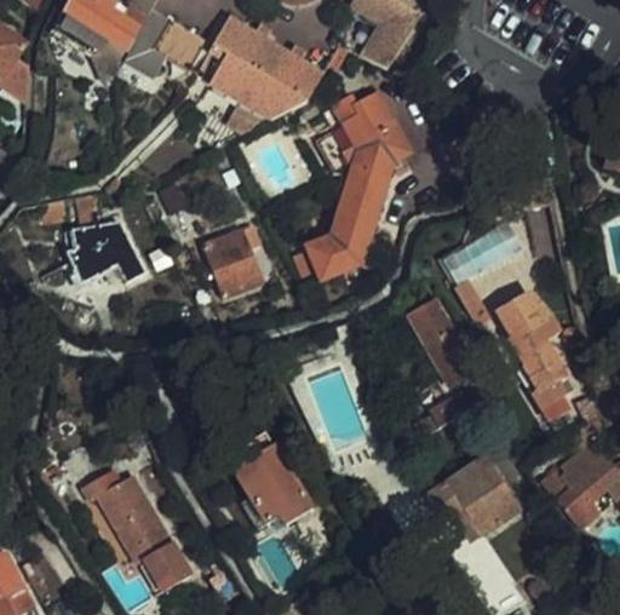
[(141,6),(135,0),(132,0),(125,13),(113,7),(116,0),(70,0),(52,32),(91,55),(113,79),(126,56),(138,34),(150,12),(141,6)]
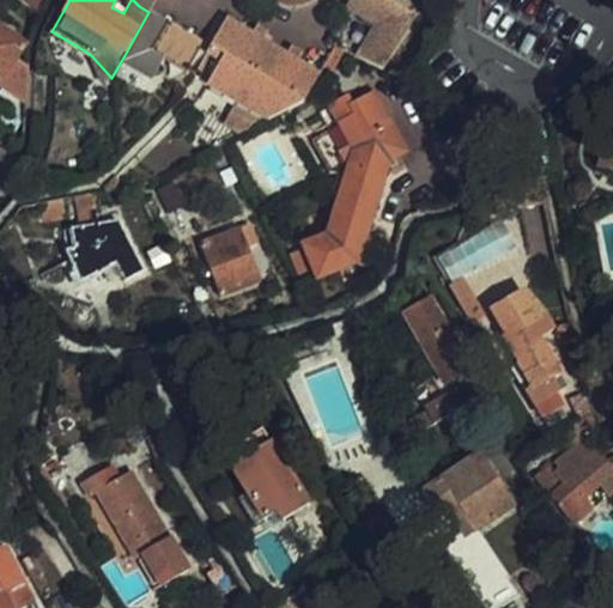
[(133,0),(139,6),(149,12),(155,0),(133,0)]
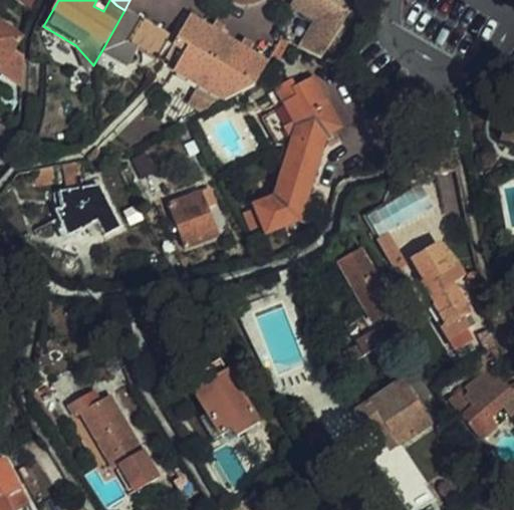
[(302,45),(321,54),(347,10),(331,0),(292,0),(291,2),(317,18),(302,45)]
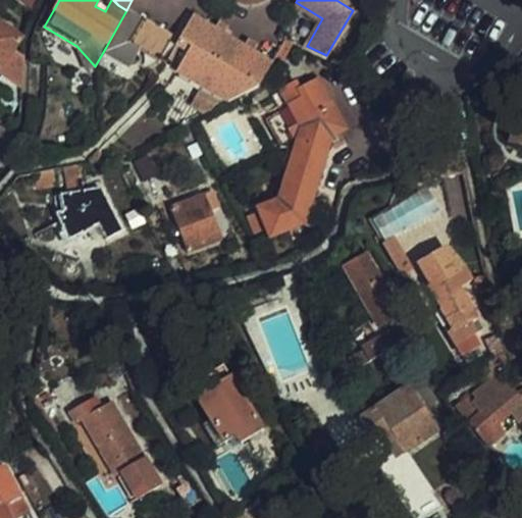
[(135,15),(126,10),(116,29),(106,47),(125,56),(133,44),(201,84),(191,100),(208,111),(260,84),(204,51),(179,37),(147,17),(135,15)]
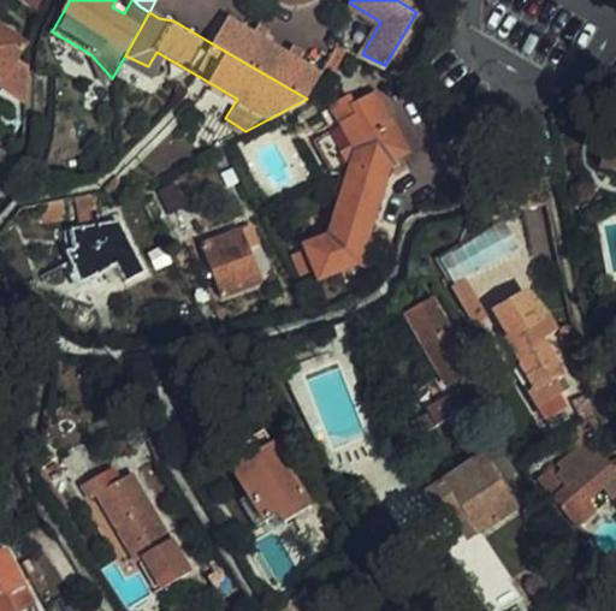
[(307,99),(321,71),(300,59),(289,52),(265,39),(254,31),(247,28),(226,16),(212,43),(241,60),(307,99)]
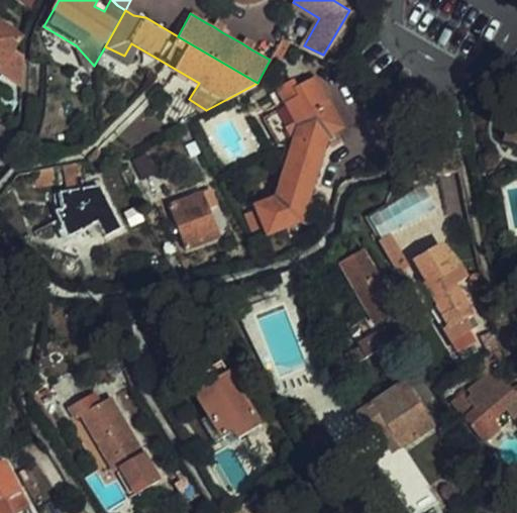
[(217,20),(213,26),(222,32),(226,25),(217,20)]
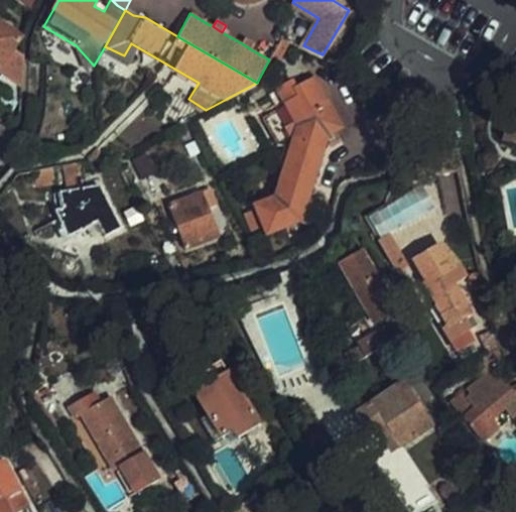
[(21,87),(22,54),(12,47),(20,36),(0,22),(0,72),(0,73),(8,78),(21,87)]
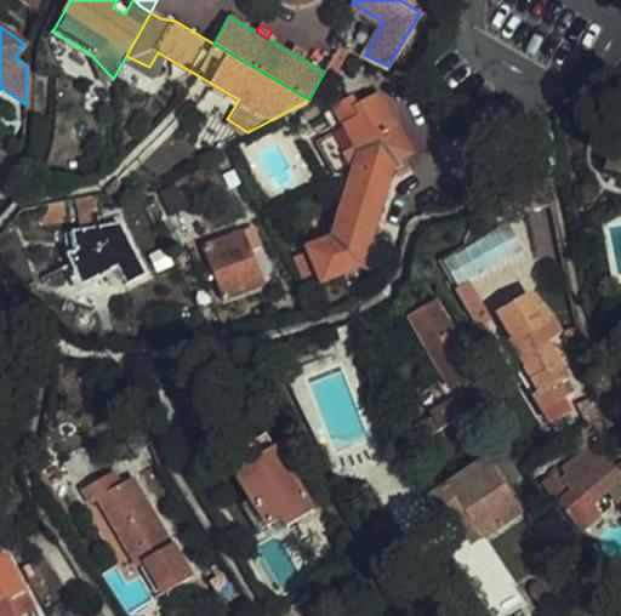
[(291,52),(302,60),(306,51),(296,45),(291,52)]
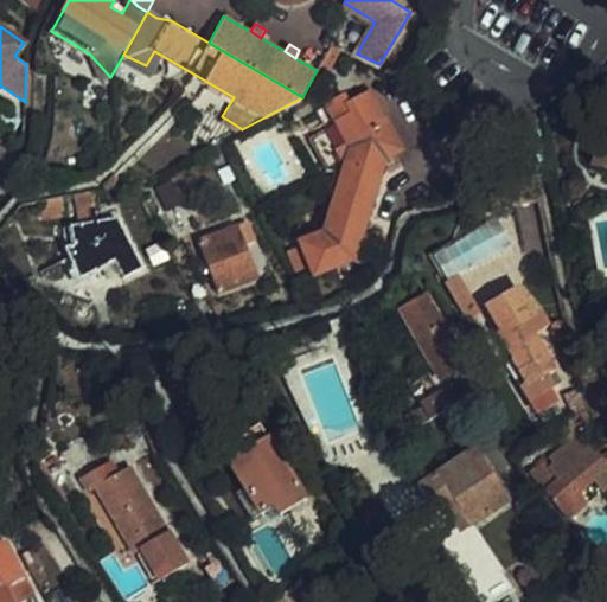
[(343,189),(362,229),(379,172),(375,161),(402,143),(370,85),(349,97),(344,90),(314,107),(326,127),(318,132),(331,162),(336,160),(339,160),(336,172),(343,189)]
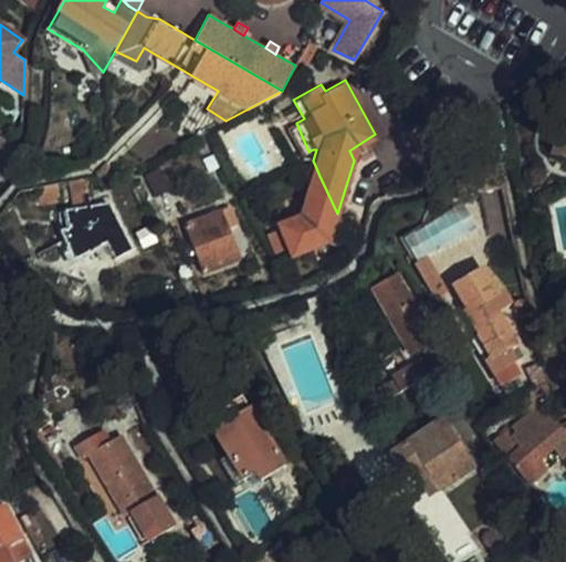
[(565,111),(552,153),(565,157),(565,111)]
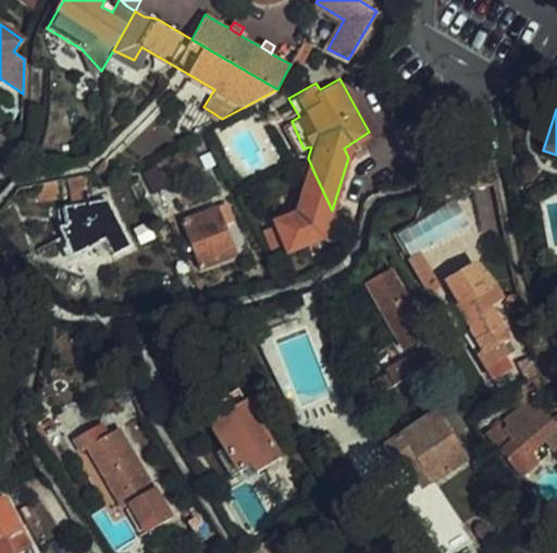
[(304,149),(292,121),(285,124),(299,151),(304,149)]
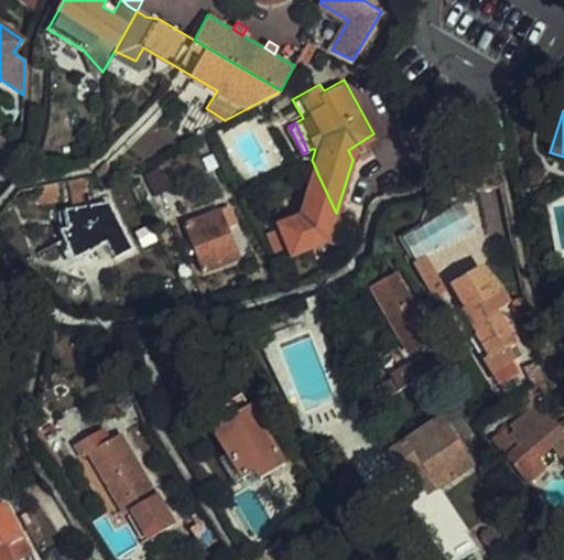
[(0,183),(3,181),(17,146),(1,138),(0,139),(0,183)]
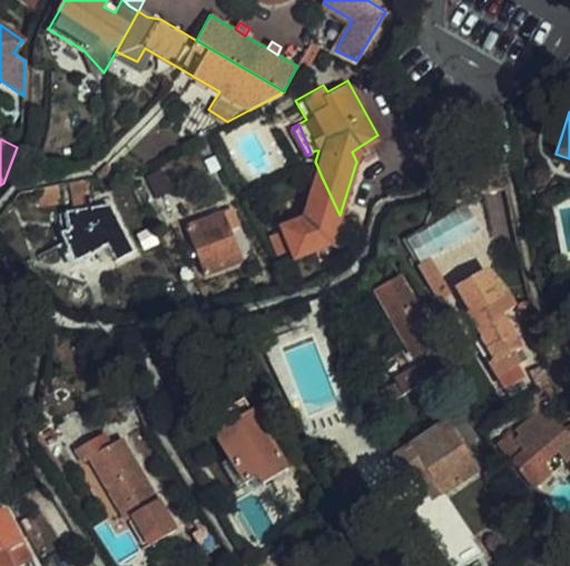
[(333,236),(340,215),(322,177),(315,162),(310,185),(321,205),(282,225),(296,254),(333,236)]
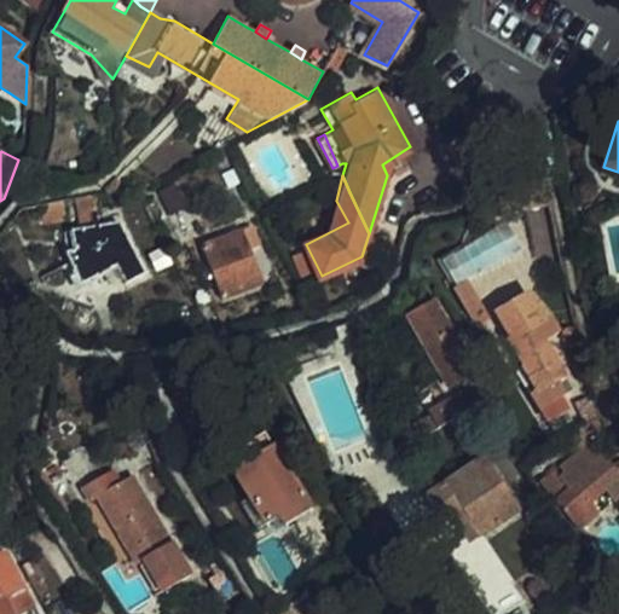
[(62,200),(41,203),(46,220),(65,216),(62,200)]
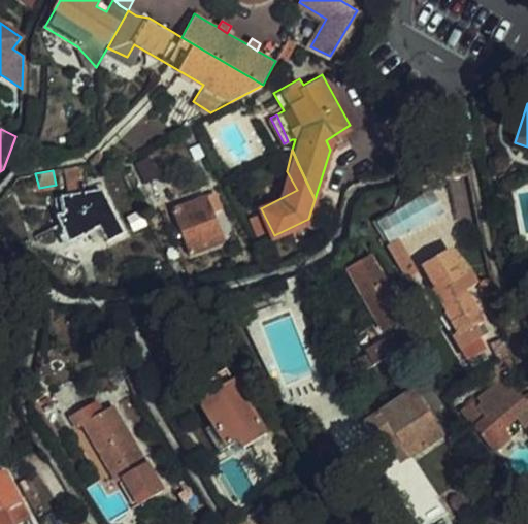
[(76,173),(67,174),(69,187),(83,187),(81,176),(76,176),(76,173)]
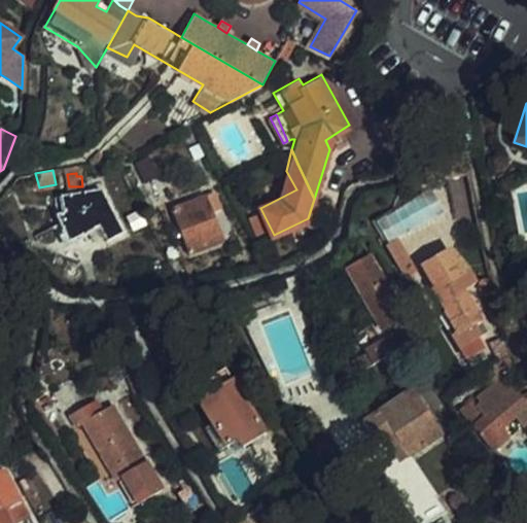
[(100,189),(64,198),(64,213),(58,214),(60,221),(70,241),(101,225),(108,238),(123,231),(100,189)]
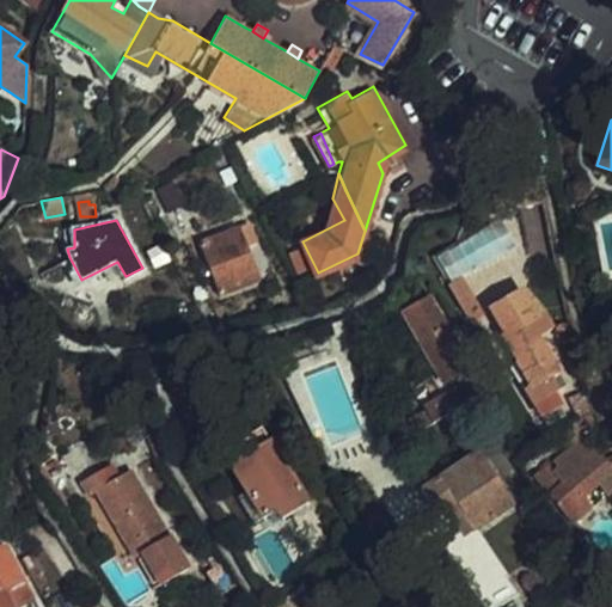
[(251,221),(201,240),(220,290),(258,277),(246,244),(259,239),(251,221)]
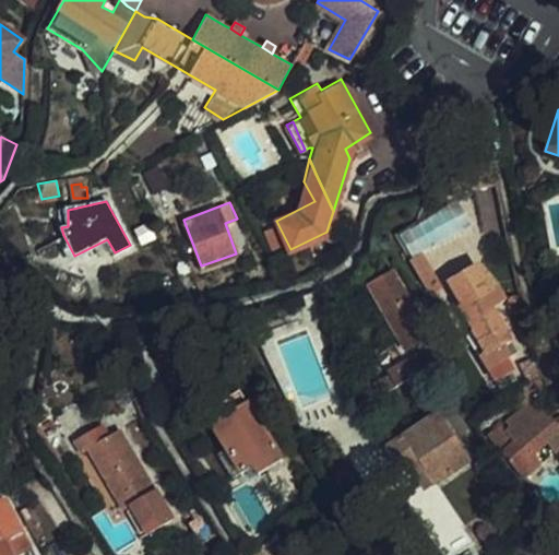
[(482,280),(489,274),(491,273),(476,247),(444,264),(459,287),(456,288),(472,315),(470,316),(472,321),(483,338),(500,328),(507,323),(494,300),(482,280)]
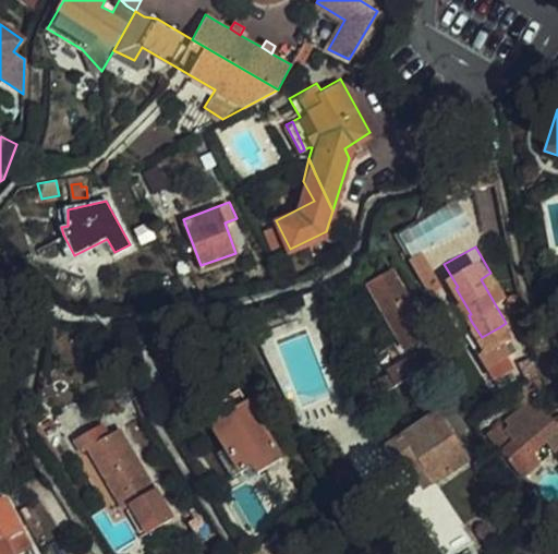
[(432,291),(439,286),(421,252),(409,259),(425,290),(429,288),(432,291)]
